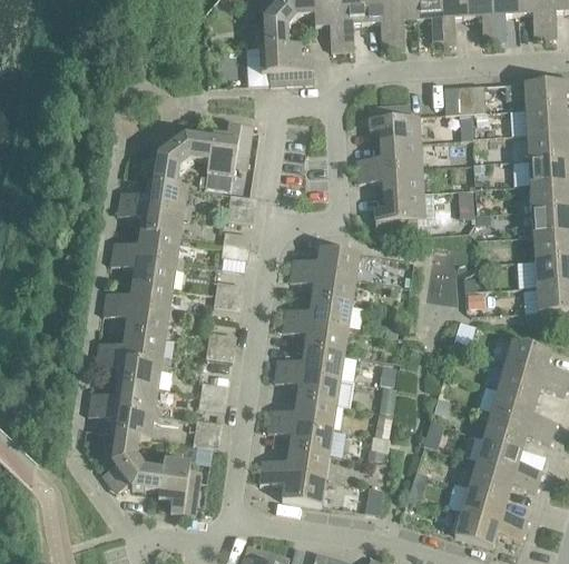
[(263,21),(264,47),(265,48),(287,47),(287,46),(286,28),(296,17),(314,16),(315,16),(314,0),(261,0),(260,1),(264,5),(258,10),(265,18),(263,21)]
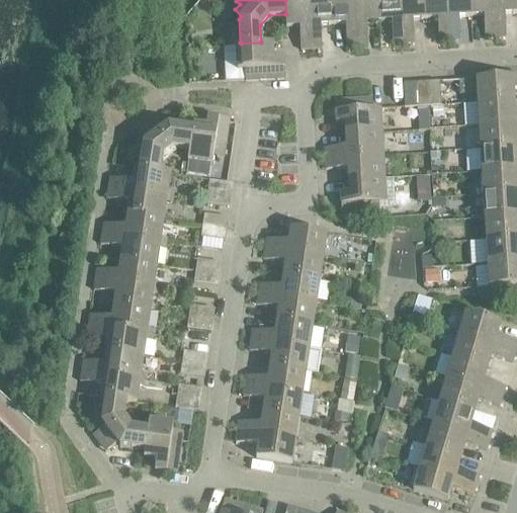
[(285,0),(286,14),(285,14),(286,25),(298,24),(300,47),(312,46),(308,0),(285,0)]
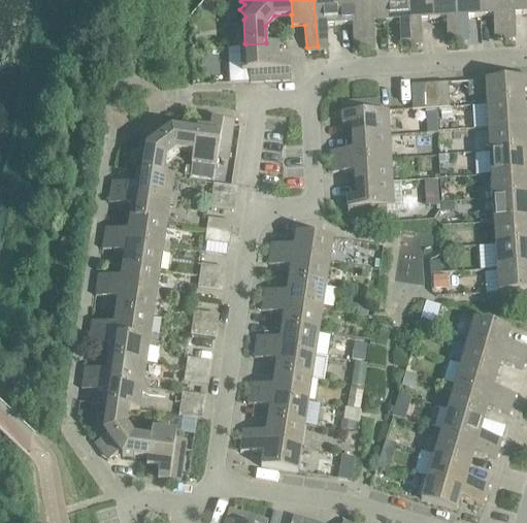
[(314,0),(318,46),(328,46),(327,24),(339,23),(337,0),(314,0)]
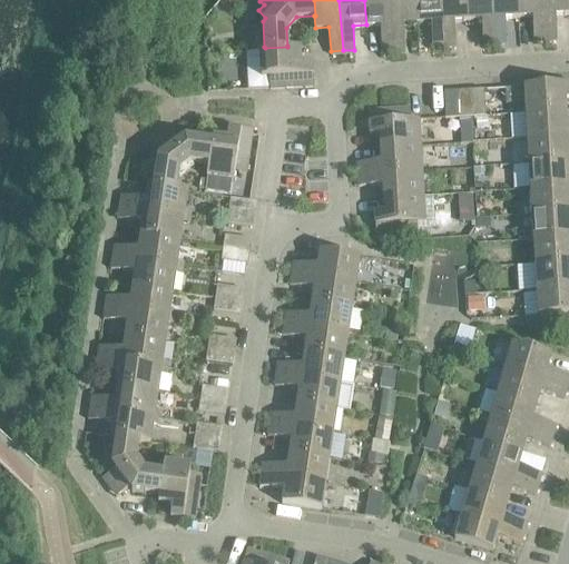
[(364,0),(366,25),(380,23),(382,48),(393,47),(390,0),(364,0)]
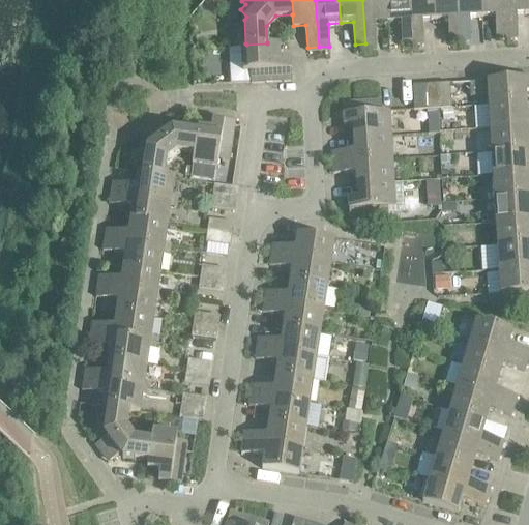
[(362,0),(365,44),(377,44),(376,21),(388,20),(386,0),(362,0)]
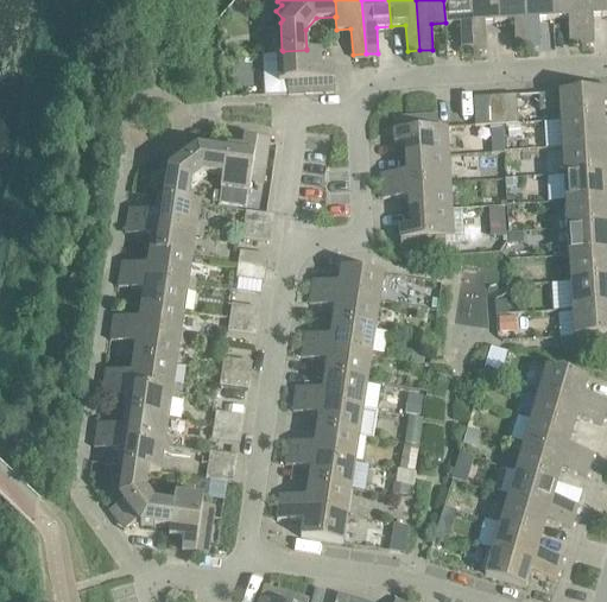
[(443,0),(446,23),(460,21),(461,48),(474,48),(470,0),(443,0)]
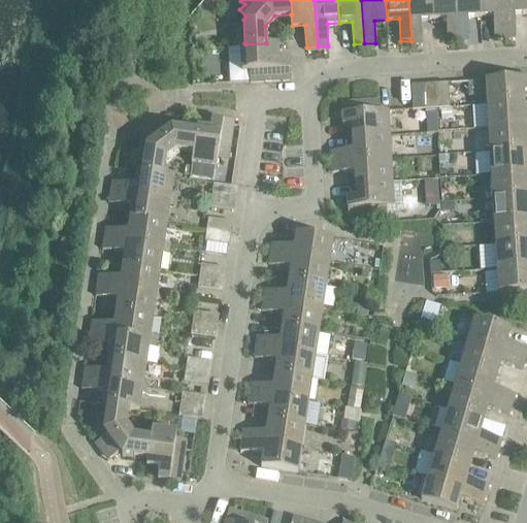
[(408,0),(412,41),(422,40),(421,18),(433,17),(431,0),(408,0)]
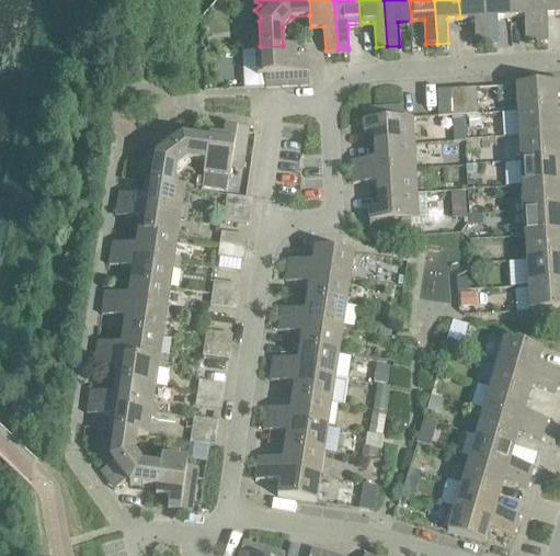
[(458,0),(460,18),(473,16),(476,41),(487,41),(483,0),(458,0)]
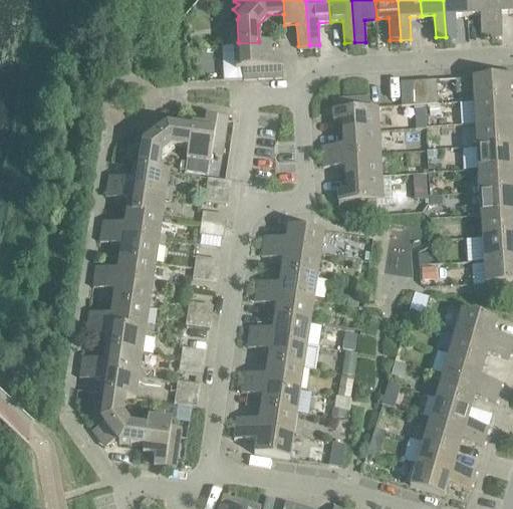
[(443,0),(446,37),(457,36),(456,14),(468,13),(467,0),(443,0)]
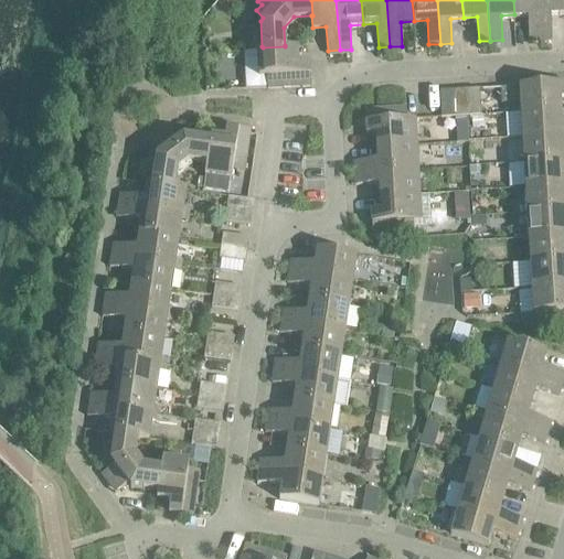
[(513,0),(514,14),(528,14),(529,39),(541,38),(538,0),(513,0)]
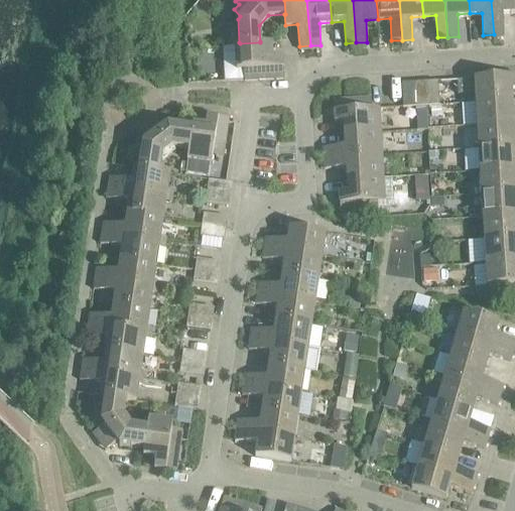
[(491,0),(494,34),(504,33),(503,11),(514,11),(514,0),(491,0)]
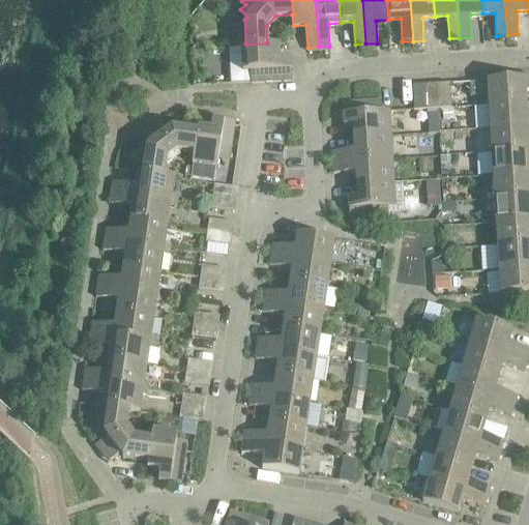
[(246,45),(245,44),(240,45),(242,69),(251,68),(251,80),(292,78),(290,55),(278,55),(278,42),(267,42),(267,44),(246,45)]
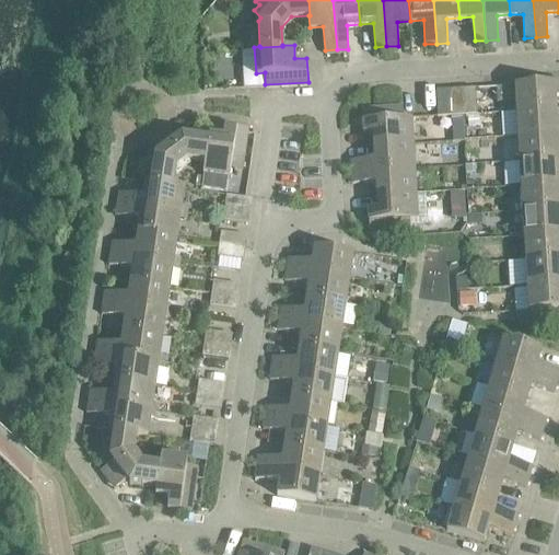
[(558,80),(514,83),(516,108),(556,106),(555,92),(558,92),(558,80)]
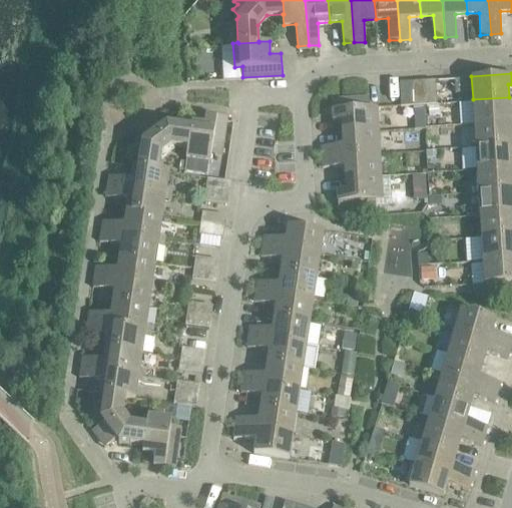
[(423,78),(412,79),(413,103),(424,102),(423,78)]
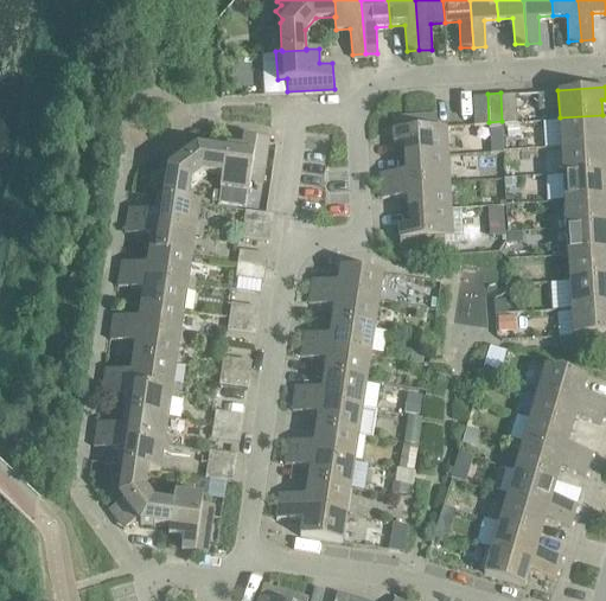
[(515,93),(501,93),(502,121),(517,121),(515,93)]
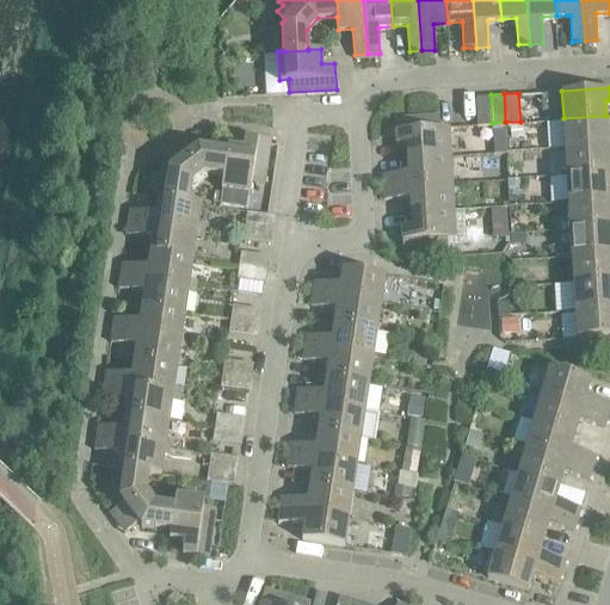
[(492,123),(491,94),(475,96),(478,124),(492,123)]
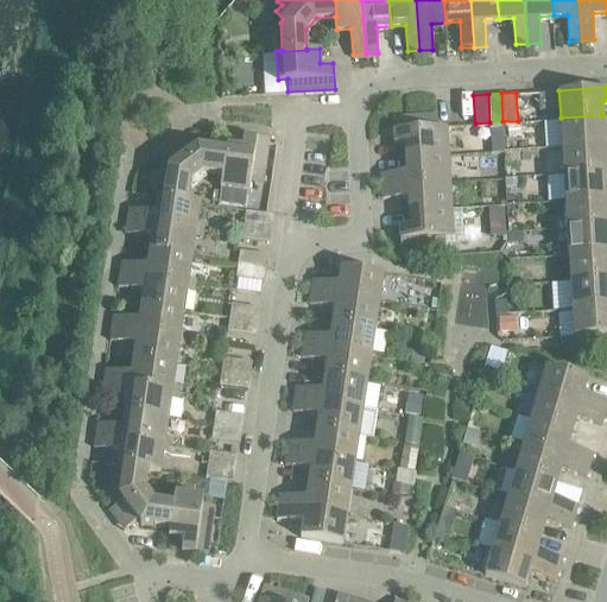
[(405,145),(405,154),(448,152),(447,125),(437,125),(437,112),(392,114),(394,141),(402,140),(403,145),(405,145)]
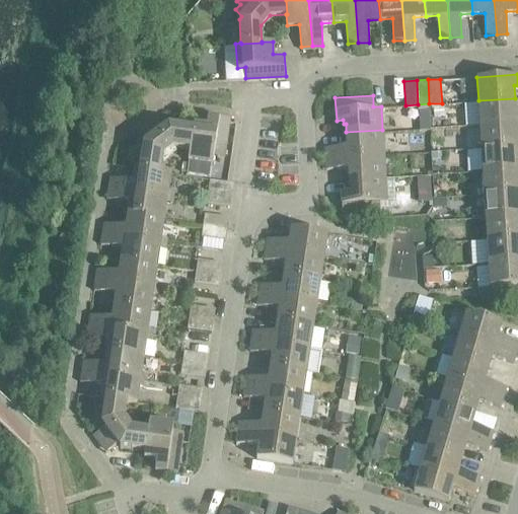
[(478,100),(479,124),(517,121),(517,109),(515,111),(515,98),(478,100)]
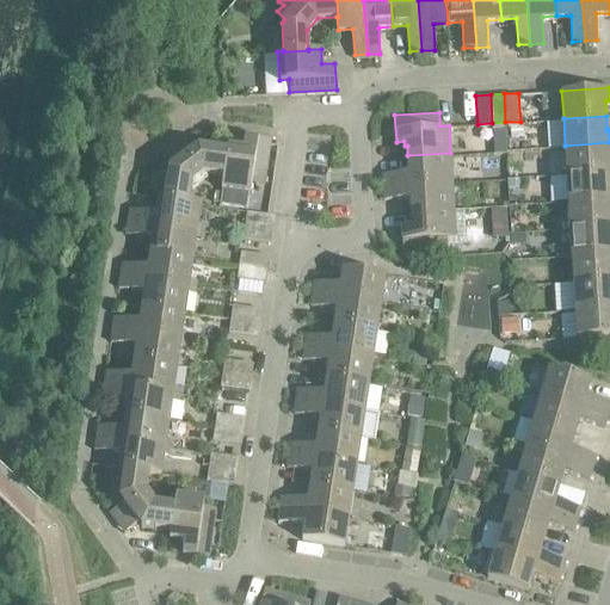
[(522,122),(510,123),(511,135),(523,134),(522,122)]
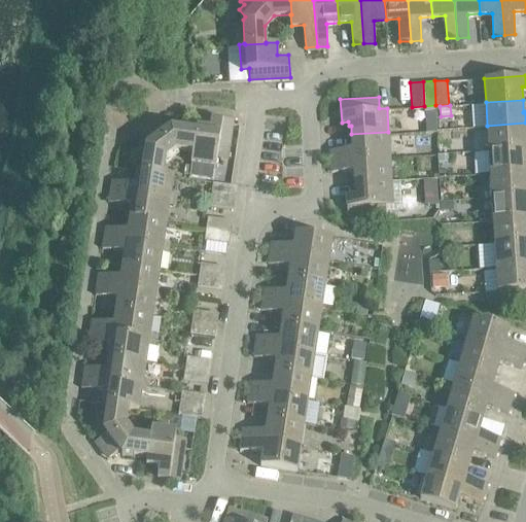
[(197,125),(196,130),(193,150),(190,161),(215,165),(216,157),(228,159),(234,118),(211,114),(209,126),(197,125)]
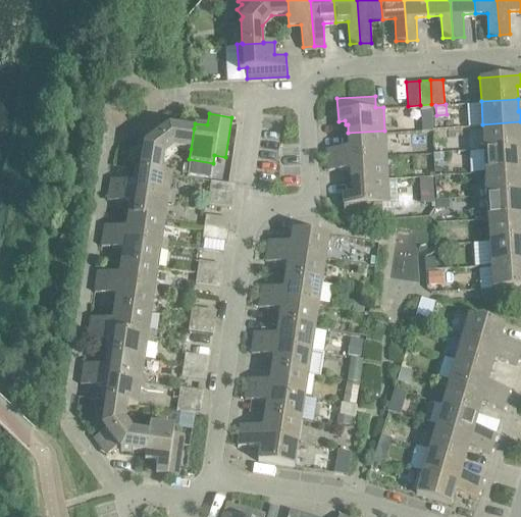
[(145,143),(141,167),(141,168),(161,171),(161,170),(164,154),(174,146),(191,149),(194,128),(168,124),(165,127),(157,116),(146,124),(148,128),(143,133),(148,140),(145,143)]
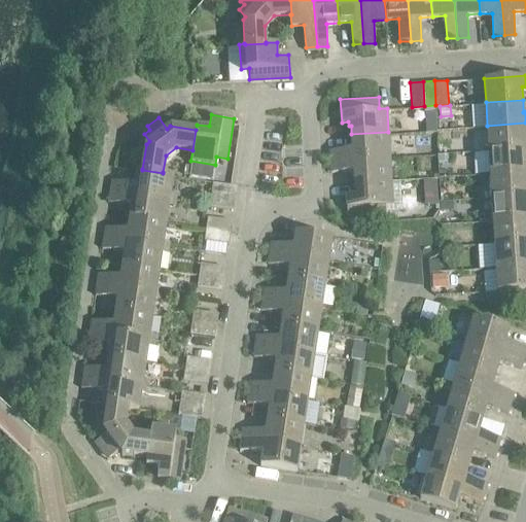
[(436,129),(436,117),(425,118),(426,130),(436,129)]
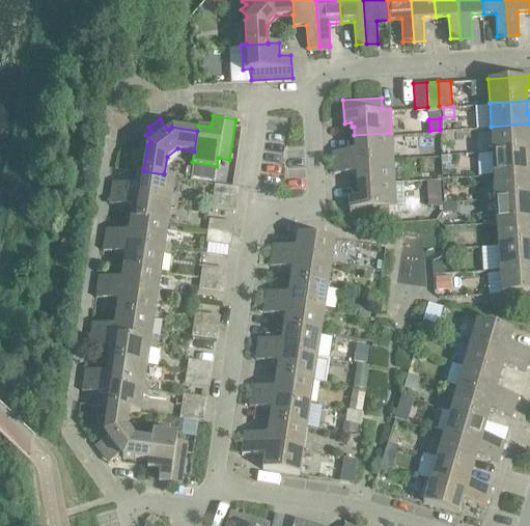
[(529,123),(491,127),(492,149),(529,147),(529,135),(529,123)]
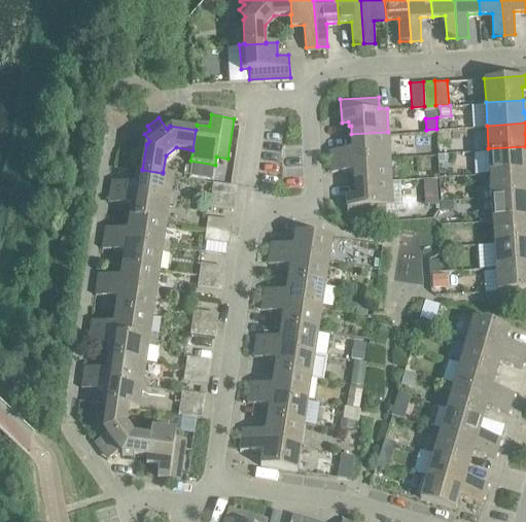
[(329,148),(330,159),(389,155),(388,132),(351,134),(352,143),(350,143),(350,147),(329,148)]
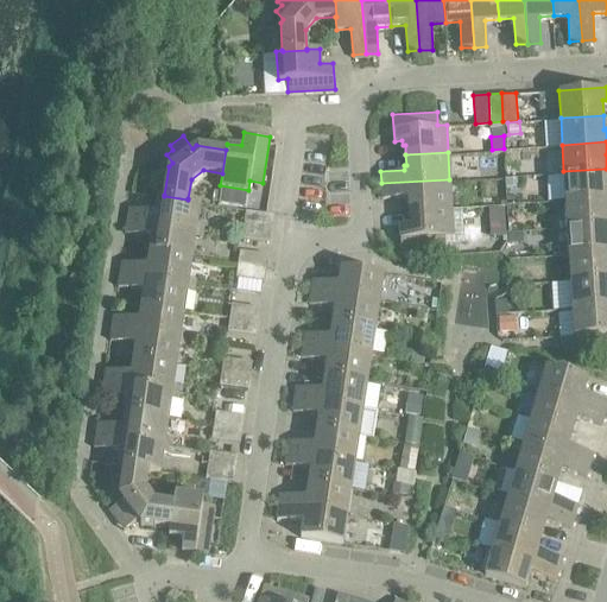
[(563,171),(566,198),(606,195),(606,169),(563,171)]
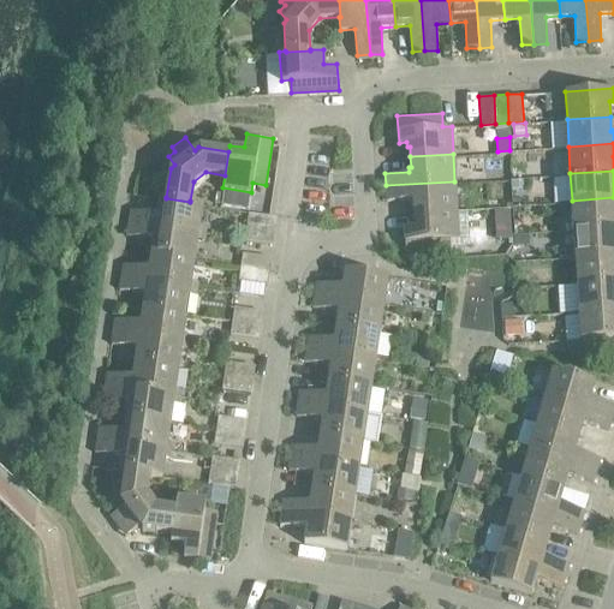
[(525,177),(512,177),(512,186),(525,186),(525,177)]
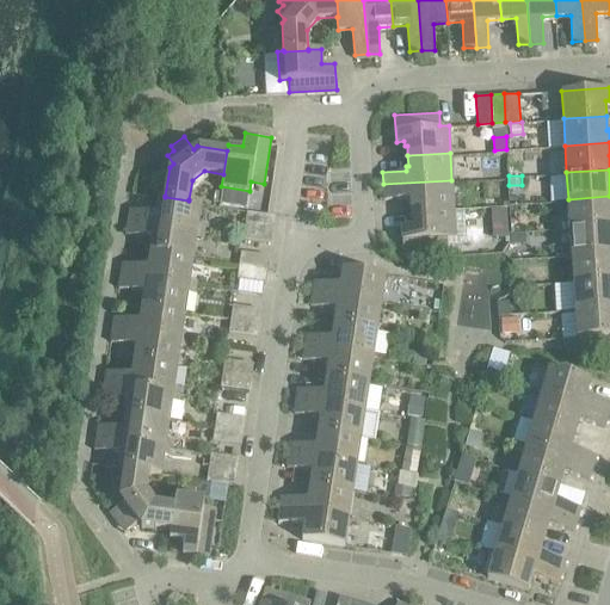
[(410,199),(411,210),(454,208),(451,180),(383,184),(383,197),(407,196),(407,199),(410,199)]
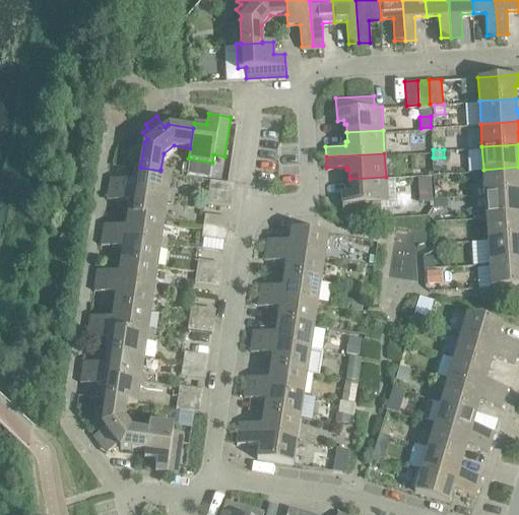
[(111,176),(110,186),(174,196),(175,190),(169,189),(172,171),(160,170),(160,171),(140,168),(140,167),(135,166),(133,179),(111,176)]
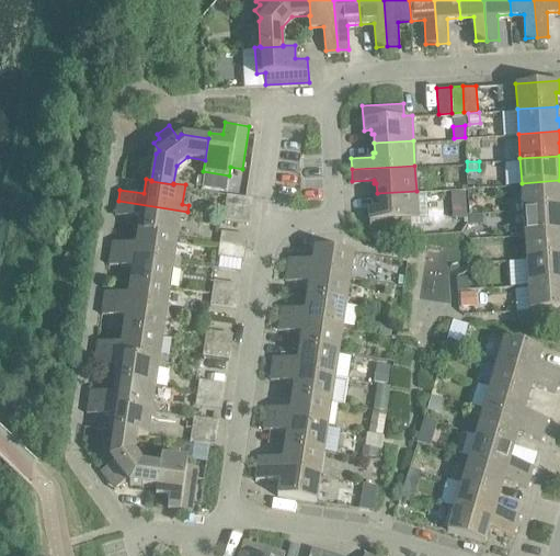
[(523,208),(559,205),(559,180),(522,183),(523,208)]
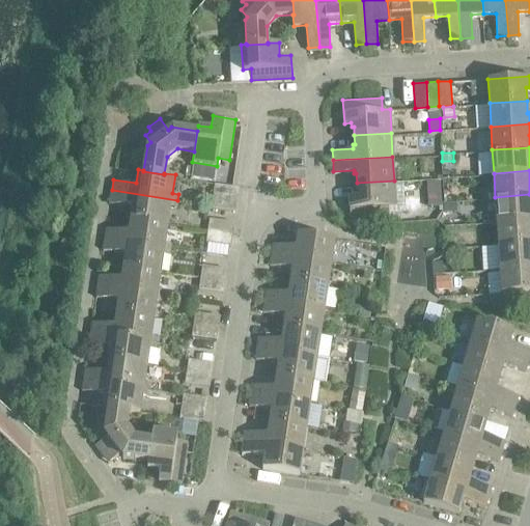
[(441,191),(440,180),(426,180),(427,192),(441,191)]
